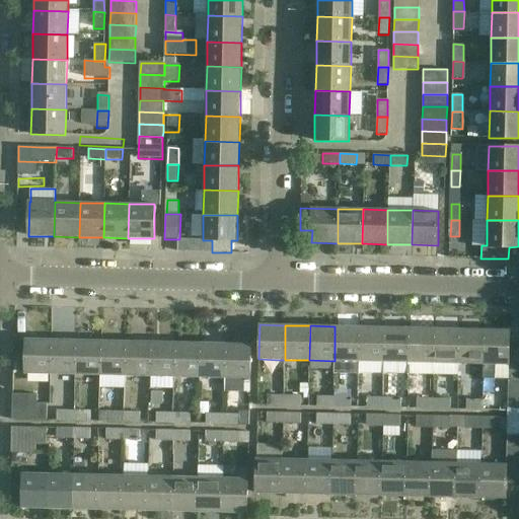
[(360,326),(335,326),(335,361),(359,361),(360,326)]
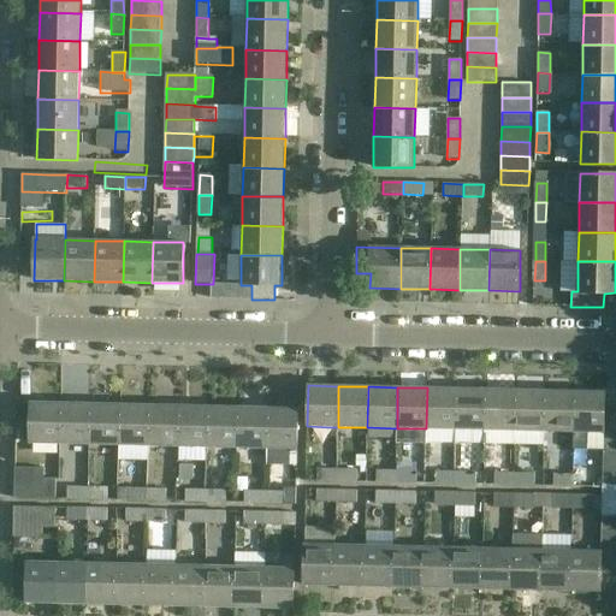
[(456,389),(427,388),(426,428),(456,430),(456,389)]
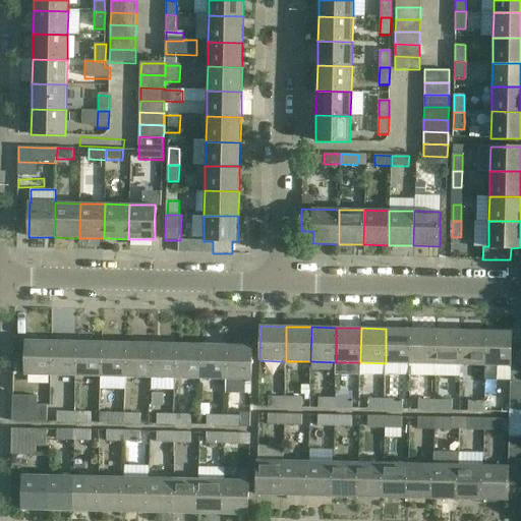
[(411,330),(386,329),(386,363),(410,363),(411,330)]
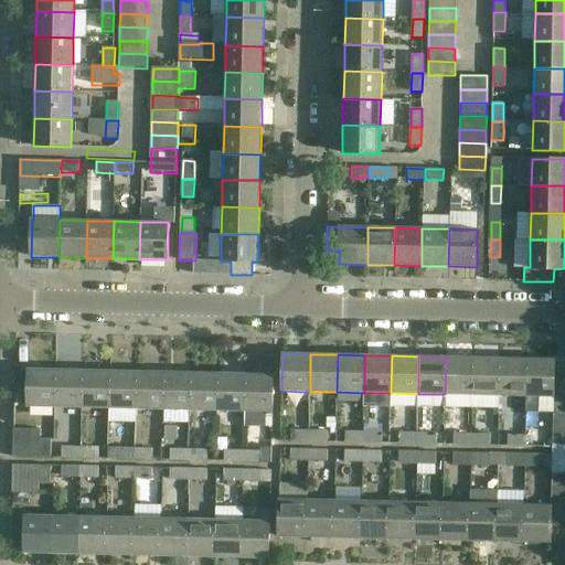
[(473,358),(446,358),(445,394),(472,395),(473,358)]
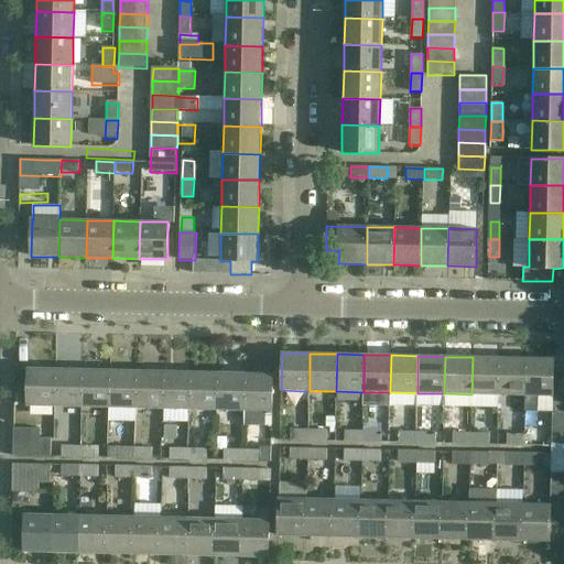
[(499,358),(473,357),(472,394),(498,396),(499,358)]
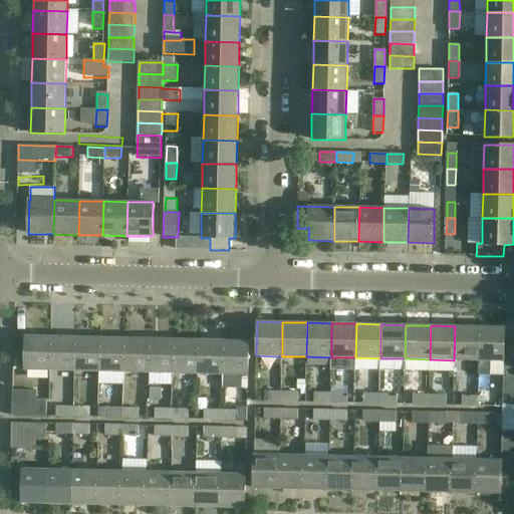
[(480,326),(455,326),(454,360),(479,360),(480,326)]
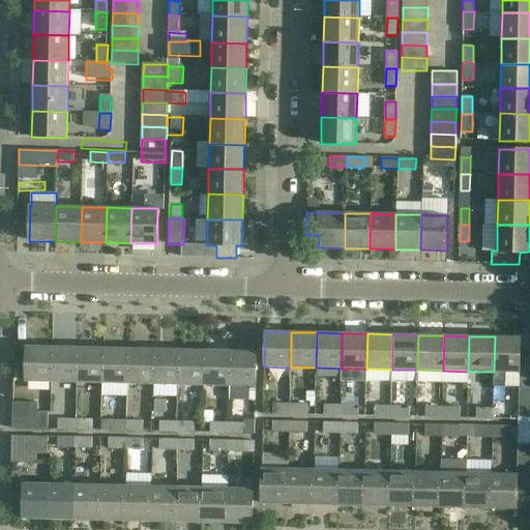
[(521,337),(495,336),(494,372),(494,386),(506,386),(506,372),(520,373),(520,364),(521,352),(521,337)]
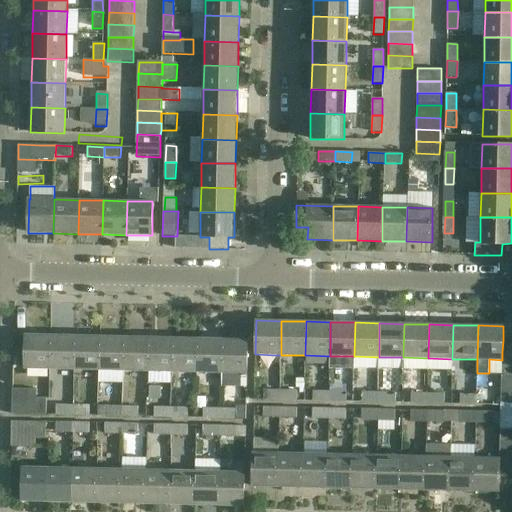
[(25,368),(51,369),(52,335),(26,335),(25,368)]
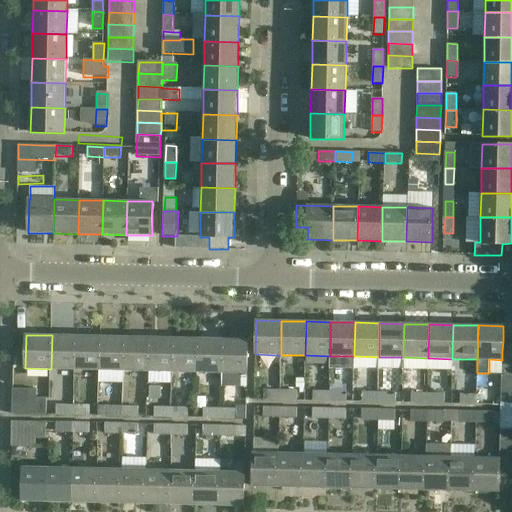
[(76,336),(52,335),(51,369),(75,370),(76,336)]
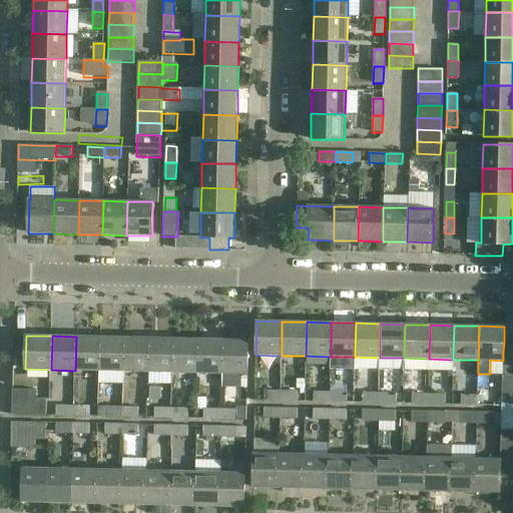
[(99,337),(76,337),(75,371),(99,371),(99,337)]
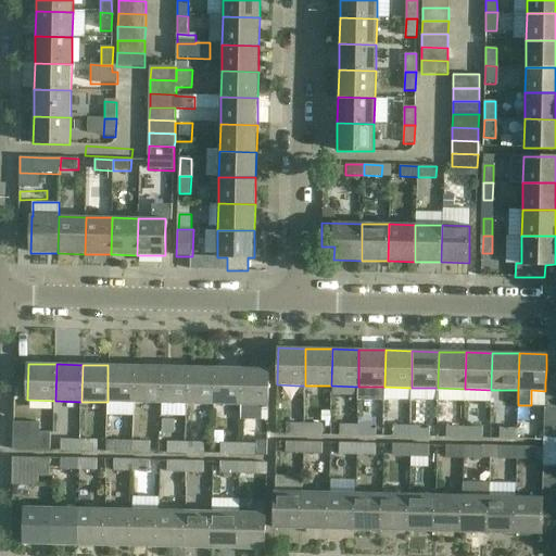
[(135,366),(108,365),(108,402),(134,403),(135,366)]
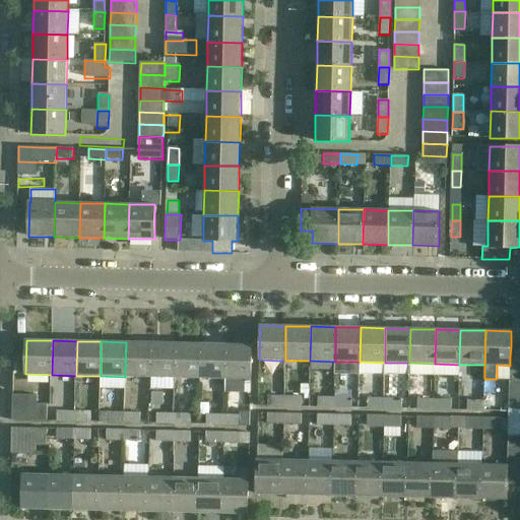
[(151,342),(126,342),(125,377),(151,377),(151,342)]
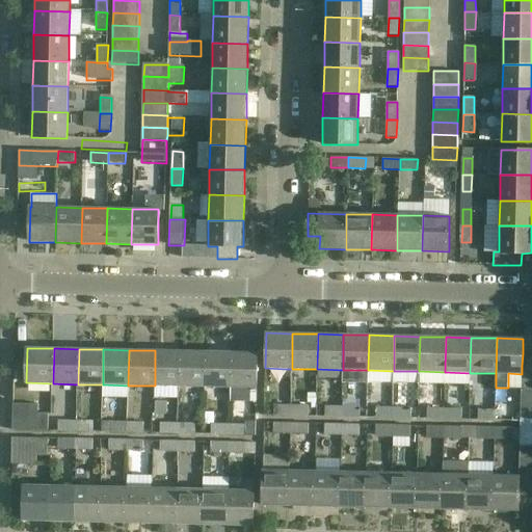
[(181,351),(155,350),(155,386),(180,387),(181,351)]
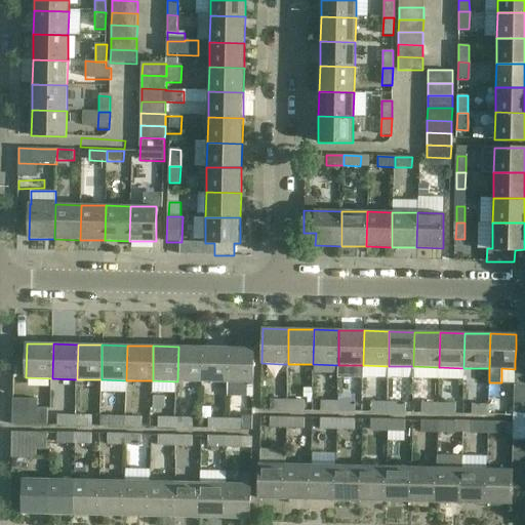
[(203,347),(178,347),(177,381),(203,381),(203,347)]
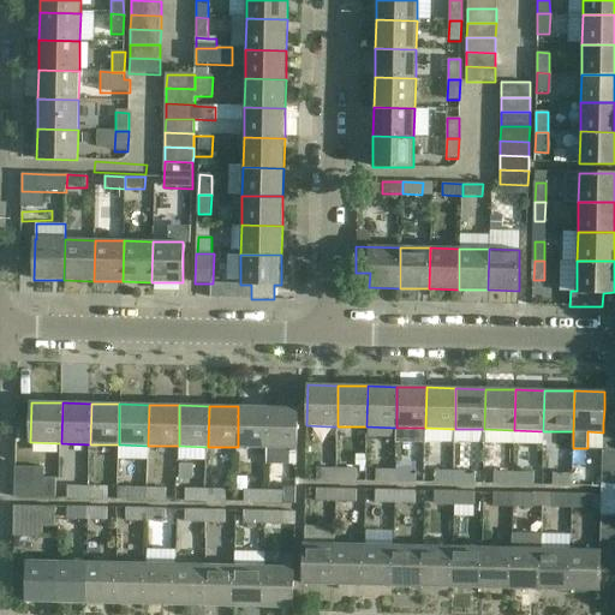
[(267,407),(238,406),(238,447),(267,448),(267,407)]
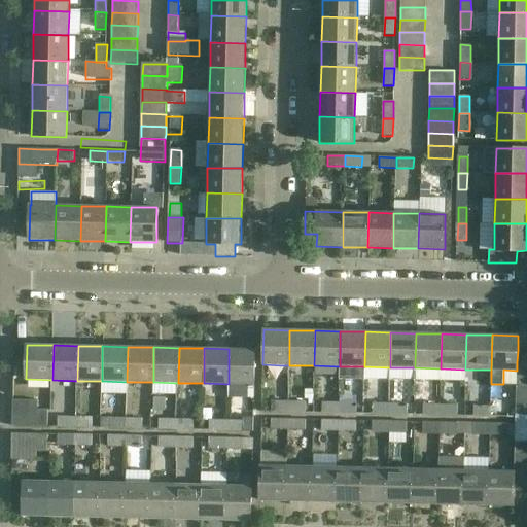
[(255,350),(229,349),(229,384),(254,385),(255,350)]
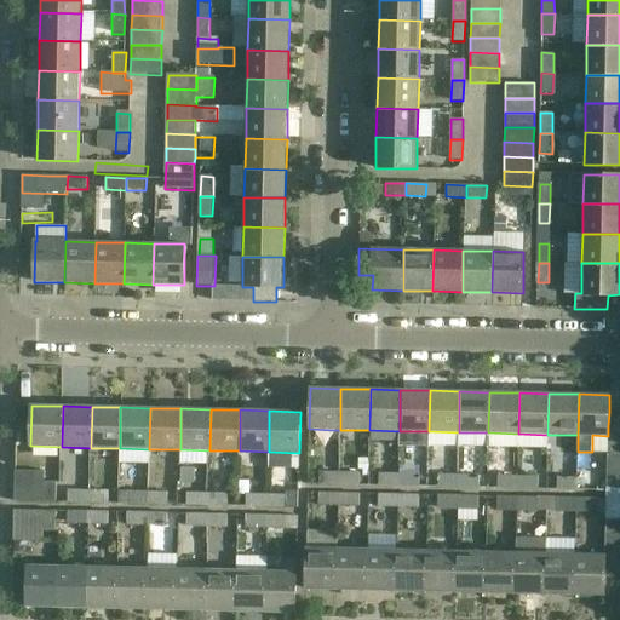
[(619,412),(609,412),(608,426),(619,426),(619,412)]
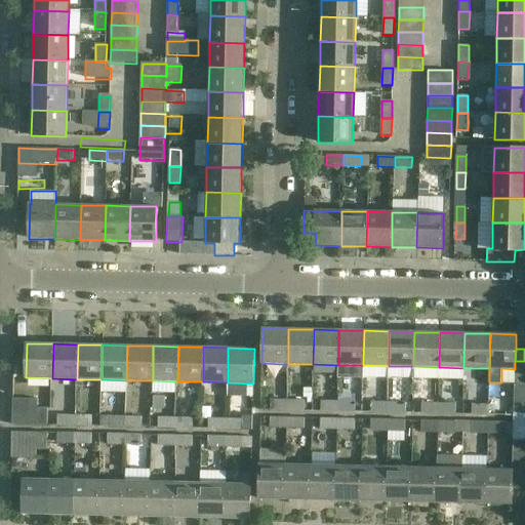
[(524,361),(515,361),(515,369),(515,373),(524,373),(524,361)]
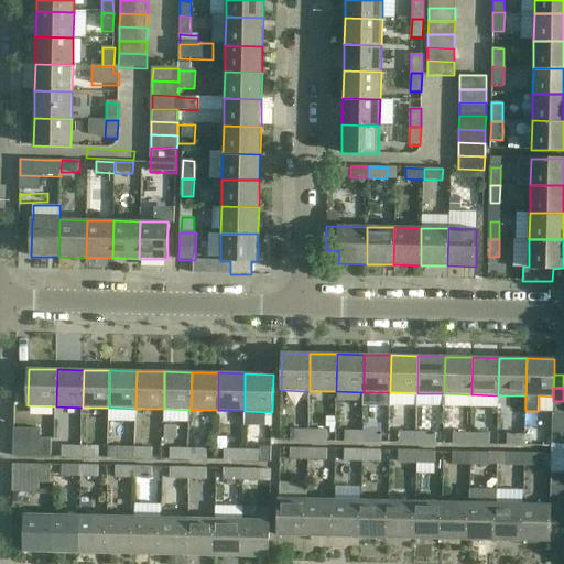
[(563,401),(553,401),(552,415),(563,414),(563,401)]
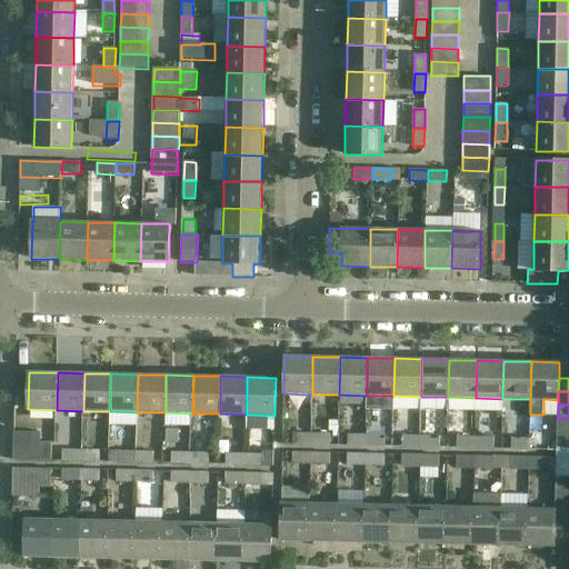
[(568,418),(557,419),(557,432),(568,432),(568,418)]
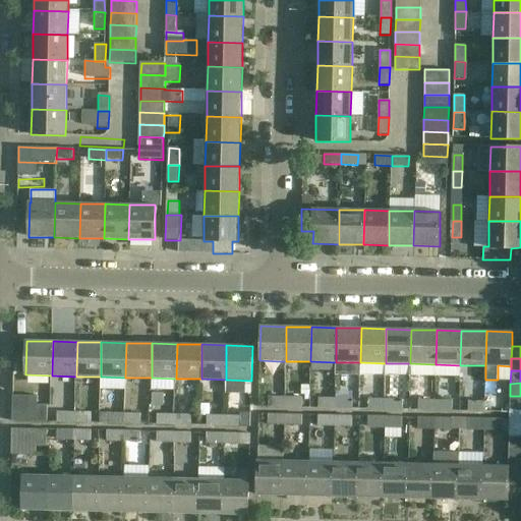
[(37,396),(13,396),(12,408),(36,409),(37,403),(37,396)]
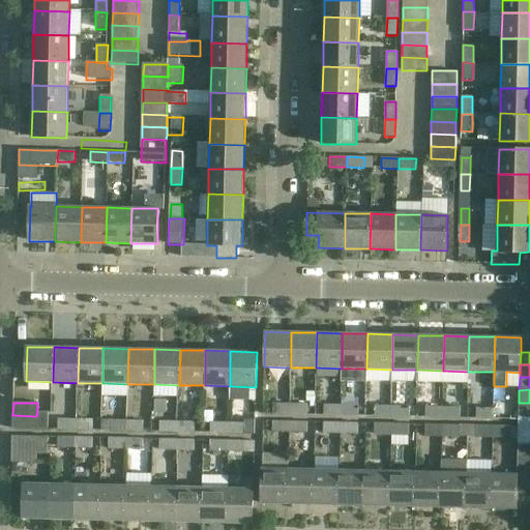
[(529,403),(519,403),(519,416),(529,415),(529,403)]
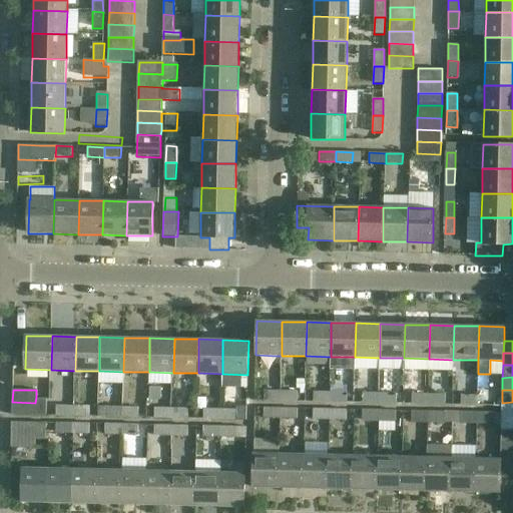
[(265,401),(281,401),(282,391),(265,391),(265,401)]
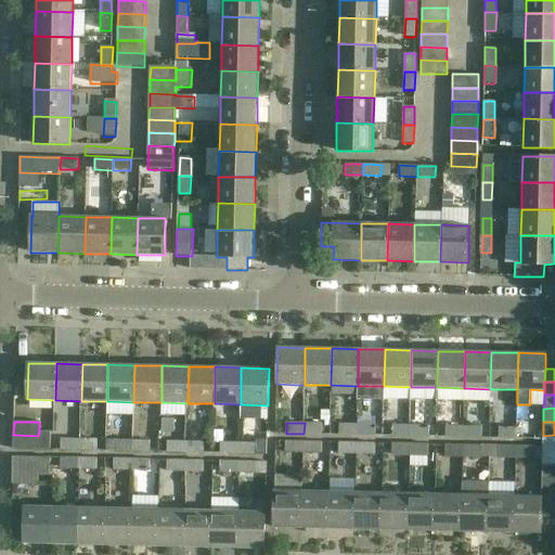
[(322,423),(305,423),(304,434),(322,435),(322,423)]
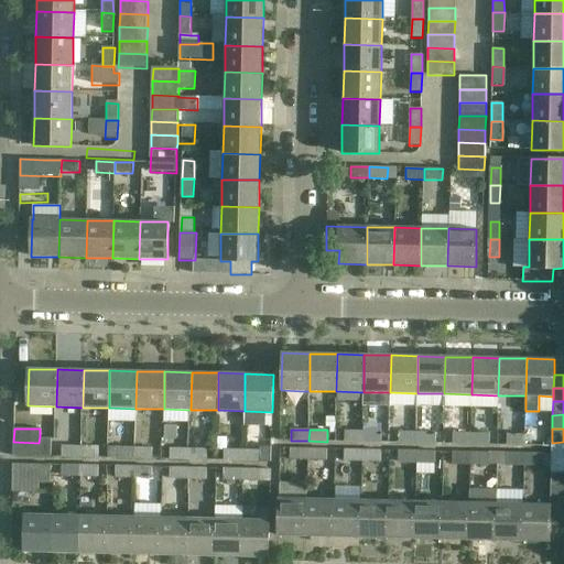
[(345,442),(364,442),(364,431),(345,431),(345,442)]
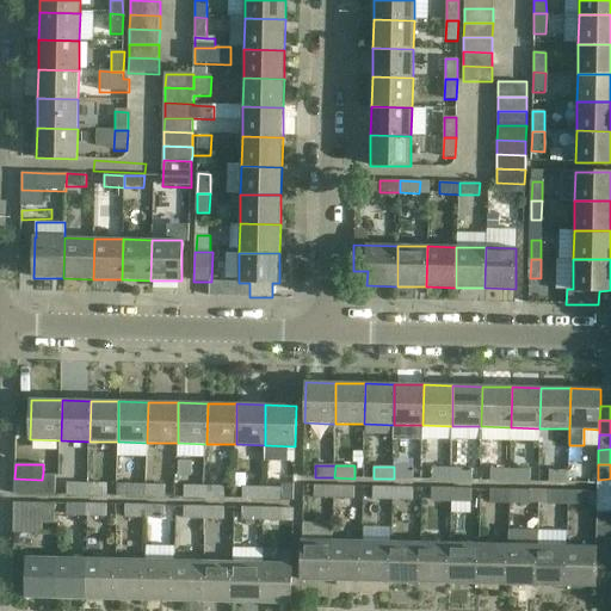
[(414,467),(394,467),(394,479),(413,480),(414,467)]
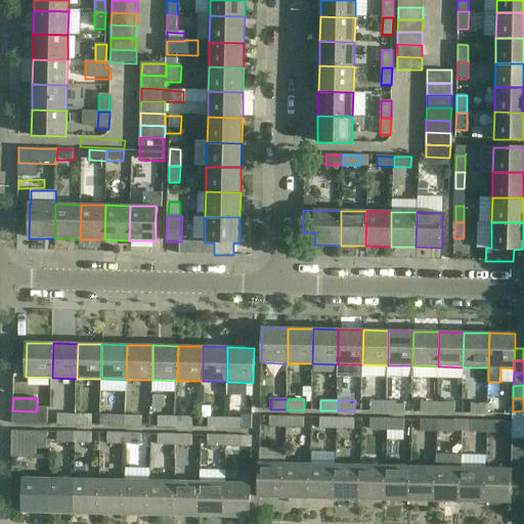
[(370,411),(387,411),(388,401),(370,401),(370,411)]
